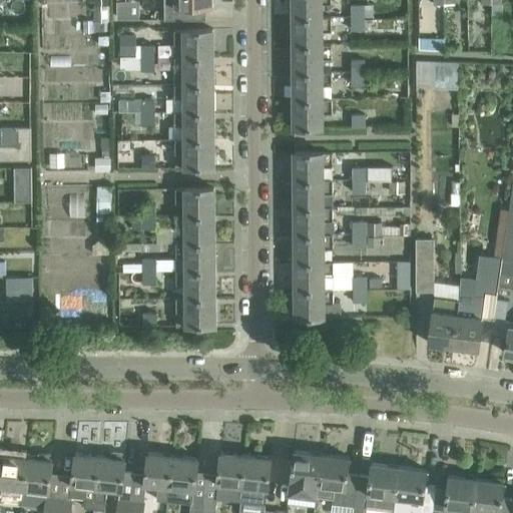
[(164,0),(165,16),(178,17),(205,17),(205,6),(212,6),(211,0),(164,0)]
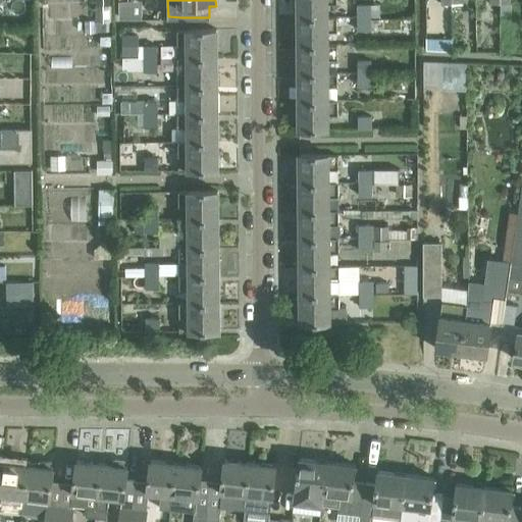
[(337,3),(337,0),(297,0),(298,16),(329,16),(329,3),(337,3)]
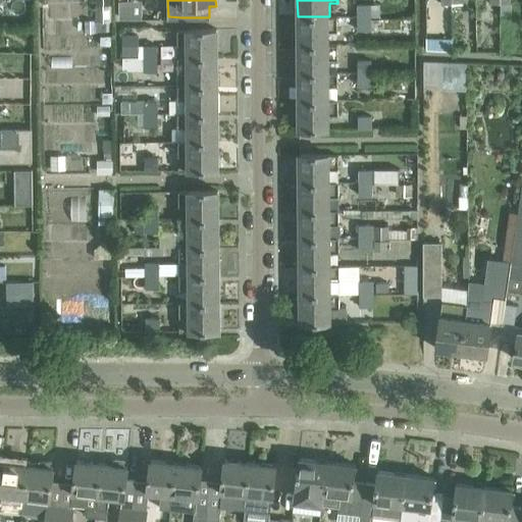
[(132,1),(118,1),(118,17),(132,17),(132,1)]
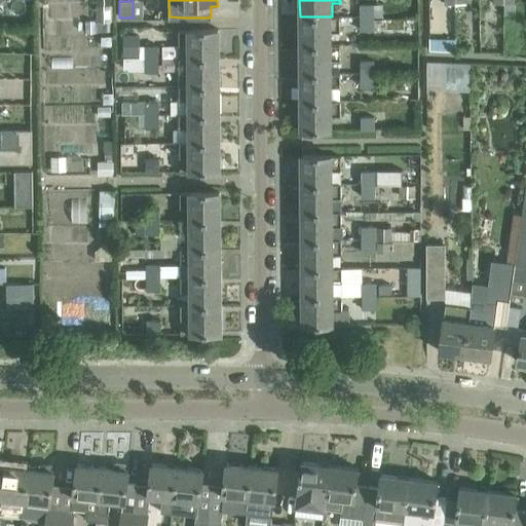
[(373,3),(360,3),(360,17),(374,17),(373,3)]
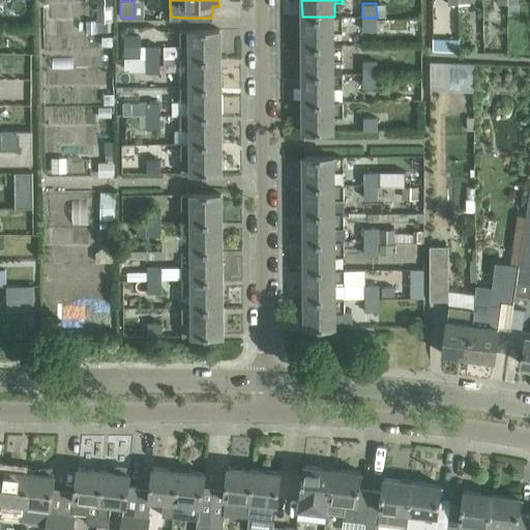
[(334,17),(302,17),(302,46),(334,46),(334,32),(342,32),(342,17),(334,17)]
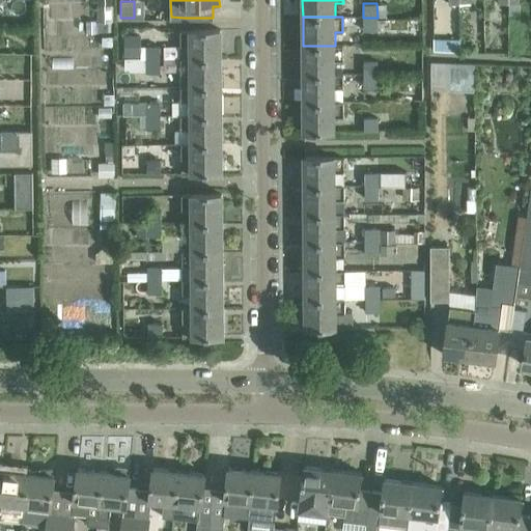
[(378,18),(363,18),(363,30),(378,30),(378,19),(378,18)]
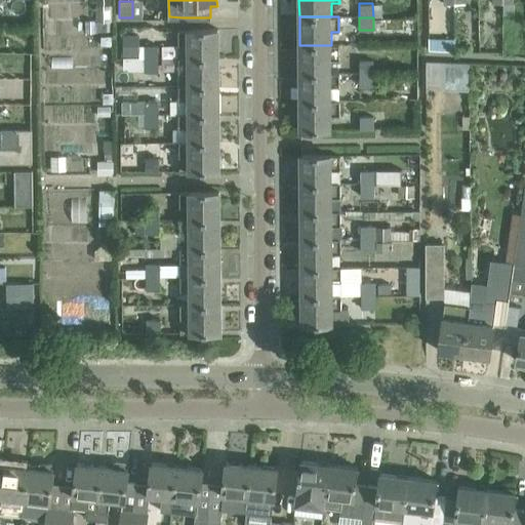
[(111,21),(98,21),(98,31),(111,31),(111,21)]
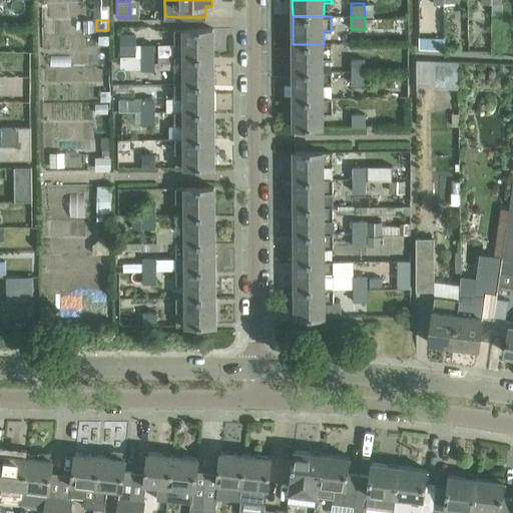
[(174,43),(174,56),(183,56),(212,55),(212,28),(192,28),(174,28),(174,43)]
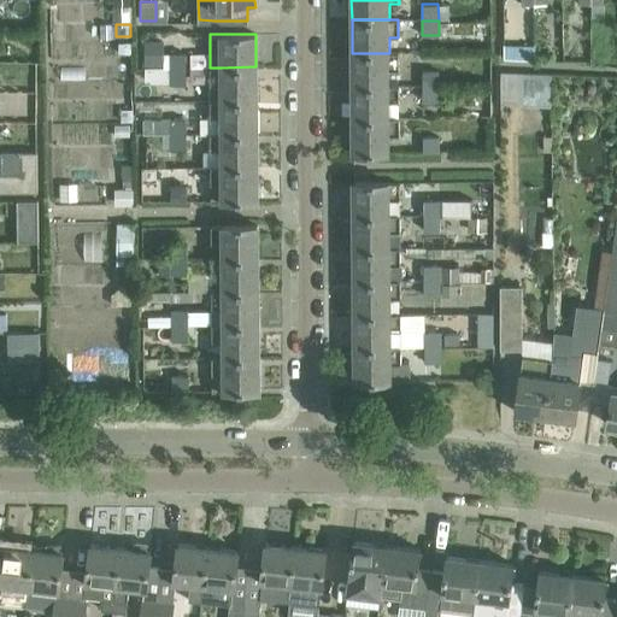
[(160,41),(145,41),(145,66),(156,66),(160,66),(160,41)]
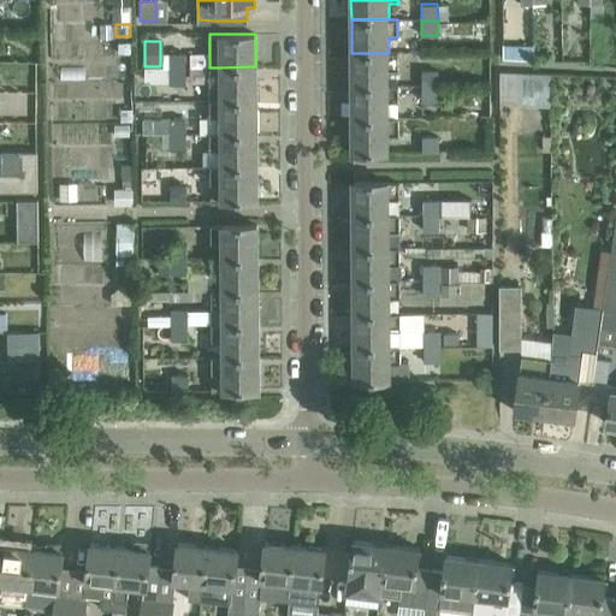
[(505,41),(505,58),(523,59),(523,42),(505,41)]
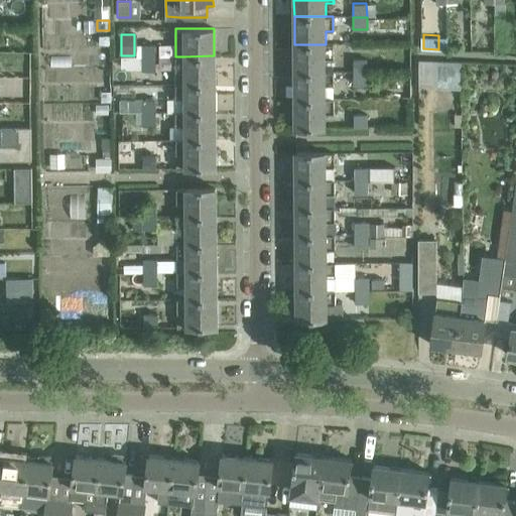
[(99,35),(99,44),(109,44),(110,35),(99,35)]
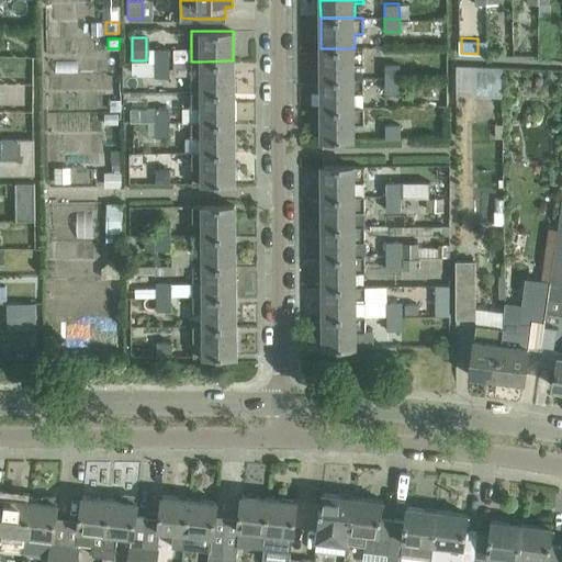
[(169,48),(154,48),(155,60),(155,63),(169,63),(169,48)]
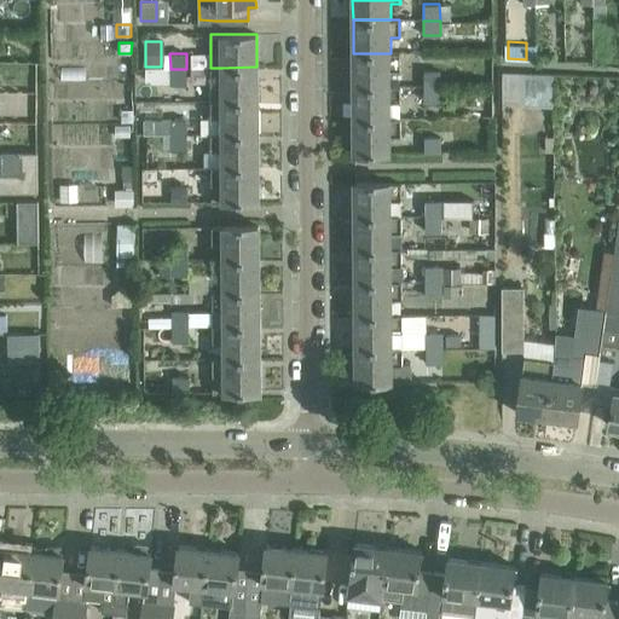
[(391,53),(353,53),(353,86),(391,86),(391,70),(400,70),(400,53),(391,53)]
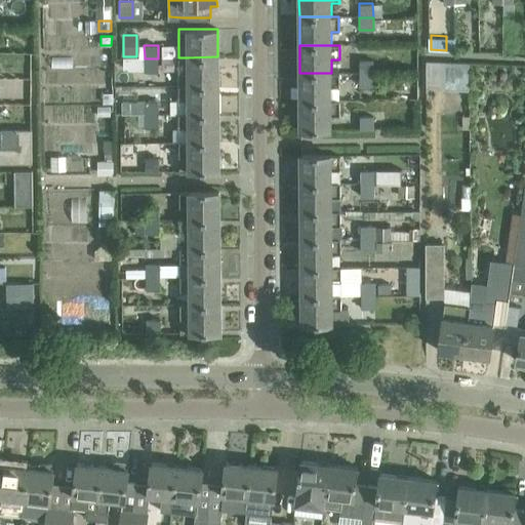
[(136,56),(132,56),(133,71),(145,71),(145,58),(145,56),(136,56)]
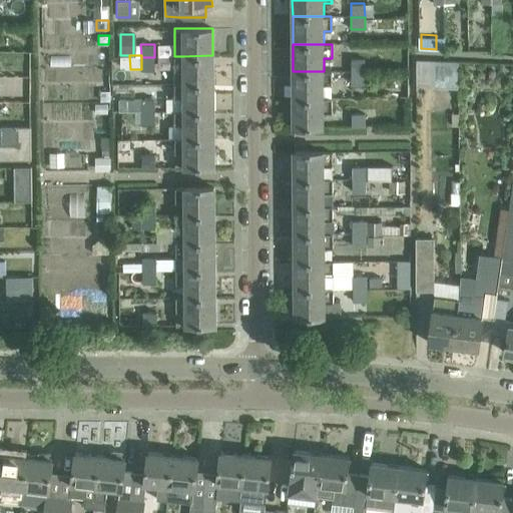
[(183,56),(174,56),(174,69),(174,83),(183,83),(213,83),(212,55),(183,56)]
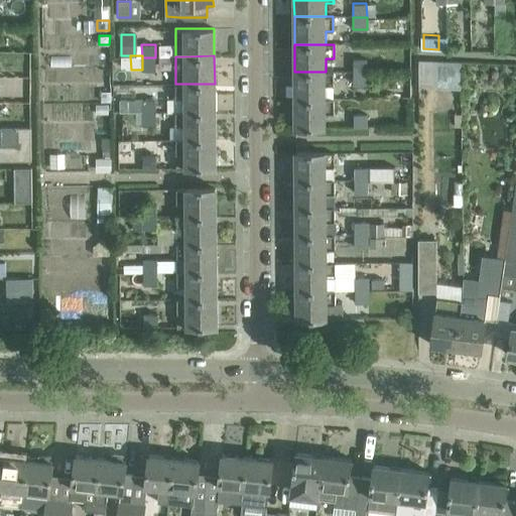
[(156,71),(155,57),(142,57),(142,70),(142,71),(156,71)]
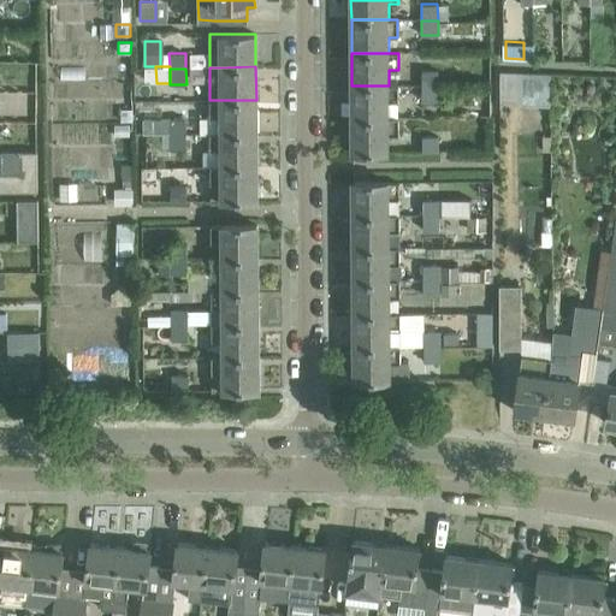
[(438,70),(421,70),(421,86),(438,86),(438,70)]
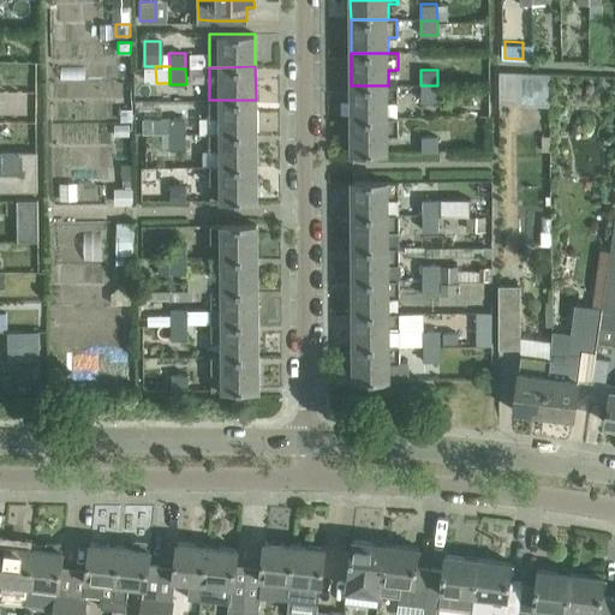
[(500,71),(499,97),(523,99),(523,105),(547,105),(548,73),(500,71)]
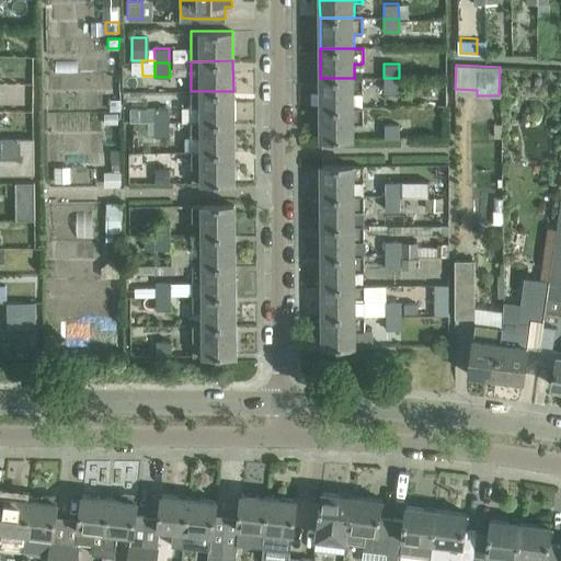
[(354,78),(320,78),(320,109),(354,109),(354,93),(364,93),(364,78),(354,78)]
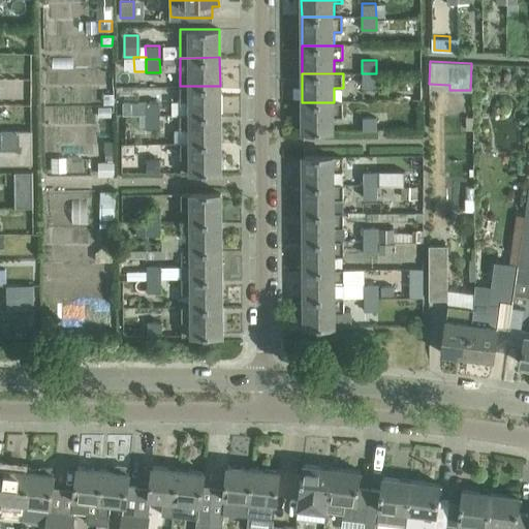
[(376,87),(376,73),(362,73),(362,87),(376,87)]
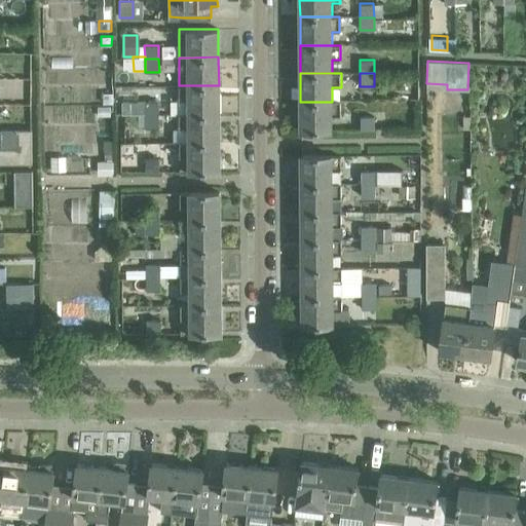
[(188,85),(179,85),(179,101),(188,101),(188,113),(219,113),(219,85),(188,85)]
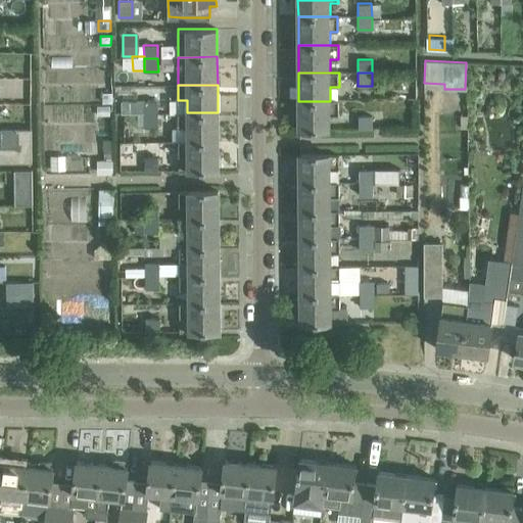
[(144,101),(144,114),(158,114),(158,101),(144,101)]
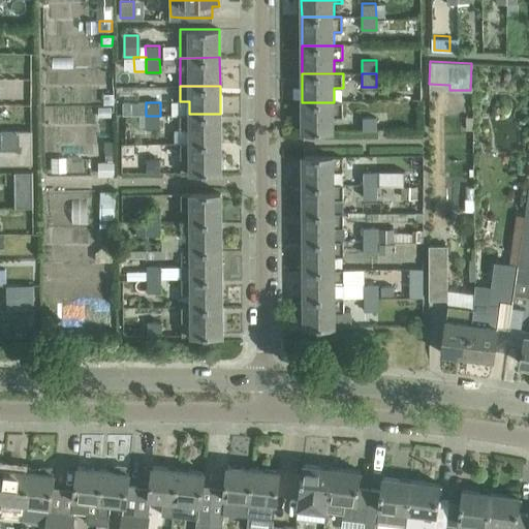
[(343,117),(343,102),(302,102),(303,131),(334,131),(334,117),(343,117)]
